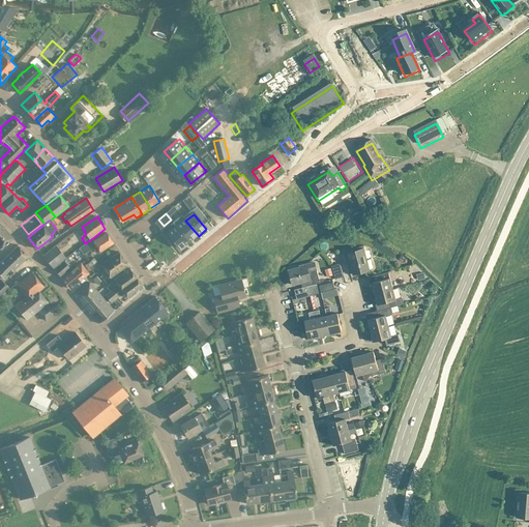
[(190,242),(199,236),(185,221),(177,228),(190,242)]
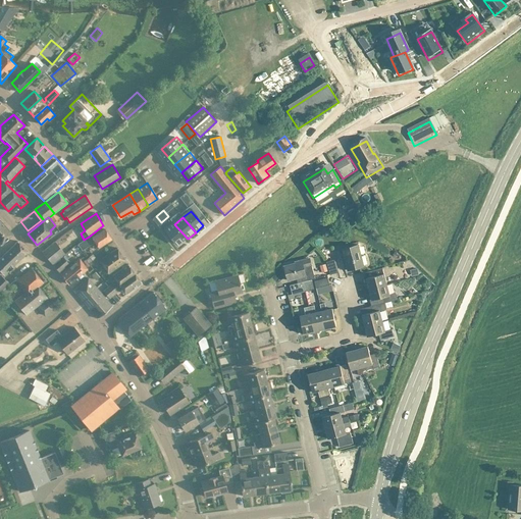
[(0,218),(0,243),(2,245),(13,235),(0,218)]
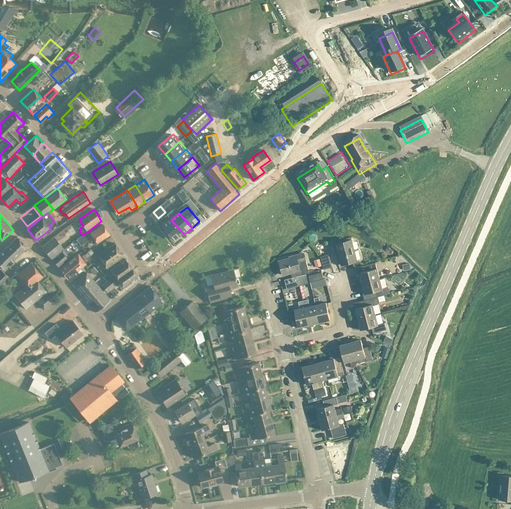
[(176,241),(184,234),(171,220),(164,226),(176,241)]
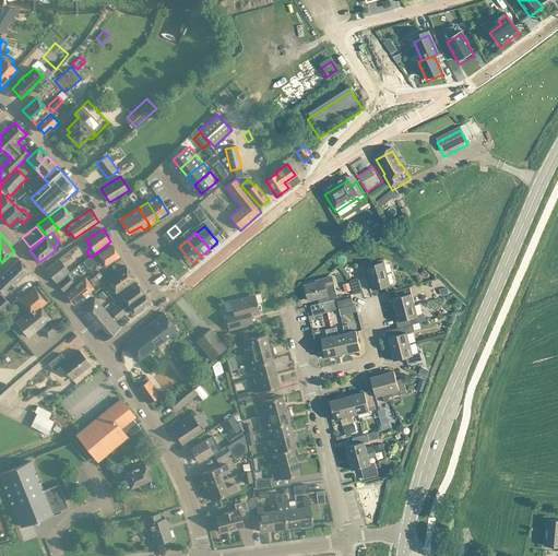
[(120,256),(114,246),(99,255),(106,265),(120,256)]
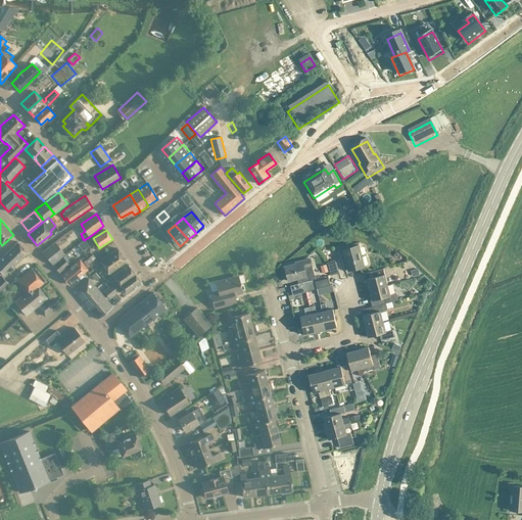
[(0,270),(5,275),(29,252),(18,242),(0,260),(0,270)]
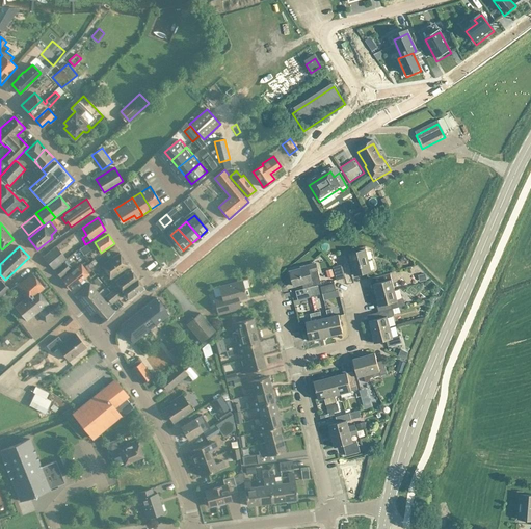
[(56,246),(44,257),(52,267),(64,257),(56,246)]
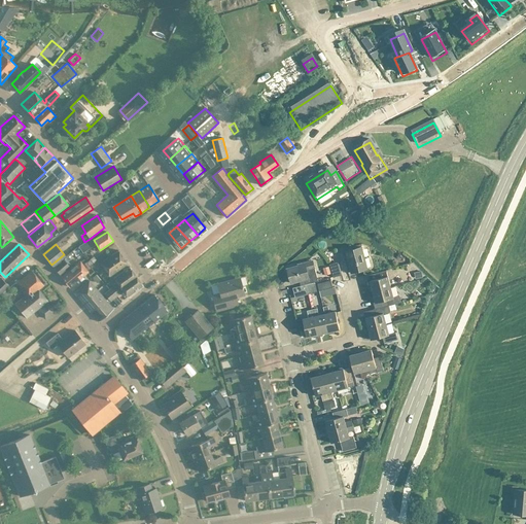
[(119,250),(107,258),(104,253),(97,258),(100,264),(101,263),(101,264),(109,276),(128,264),(119,250)]
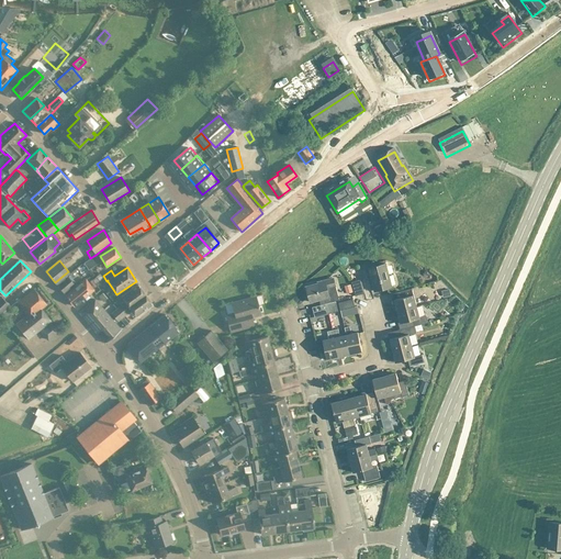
[(392,291),(386,268),(369,271),(376,295),(392,291)]
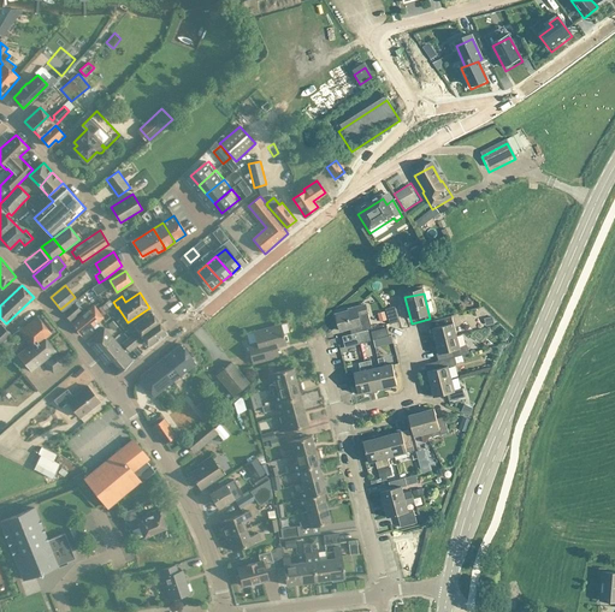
[(106,296),(100,303),(106,309),(113,302),(106,296)]
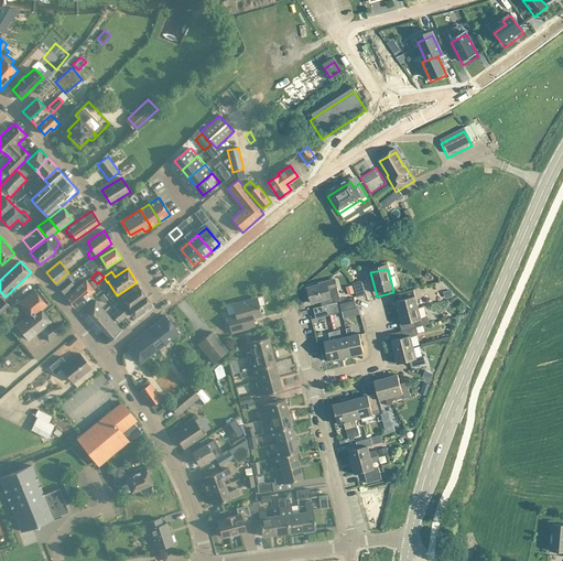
[(65,294),(75,286),(67,277),(57,286),(65,294)]
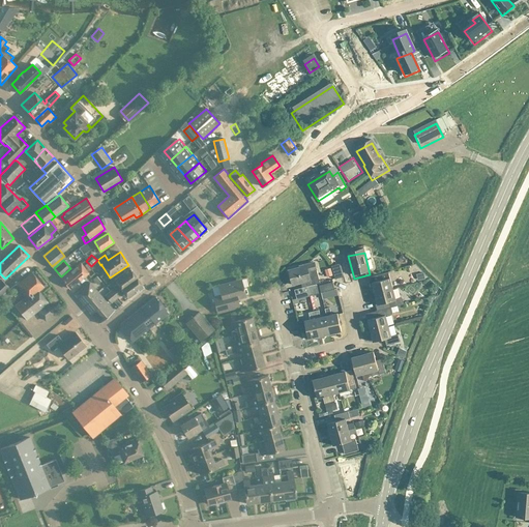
[(63,279),(70,289),(89,273),(81,264),(63,279)]
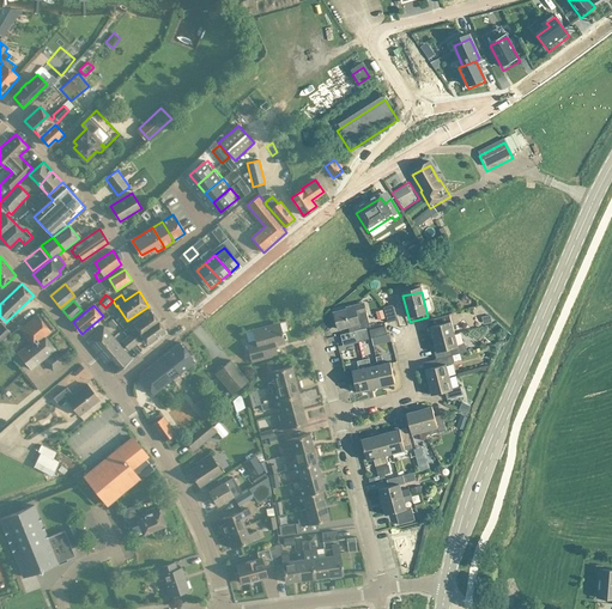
[(370,332),(367,316),(364,308),(351,311),(351,312),(335,317),(339,333),(349,330),(351,336),(357,335),(367,333),(367,332),(370,332)]
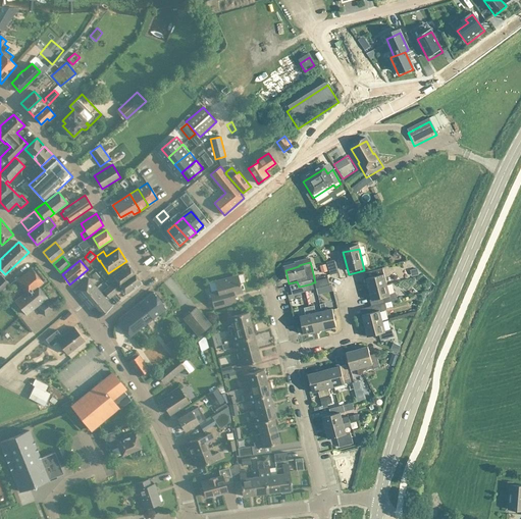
[(136,273),(128,264),(113,275),(120,284),(136,273)]
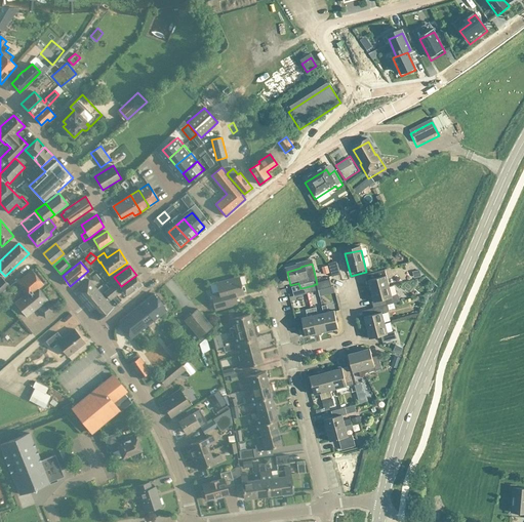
[(39,288),(44,284),(32,270),(17,283),(27,294),(16,303),(27,316),(47,300),(39,288)]
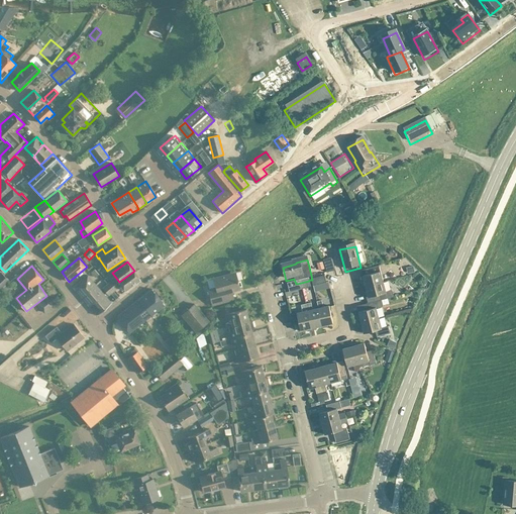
[(367,290),(384,285),(380,269),(359,274),(363,285),(365,284),(367,290)]
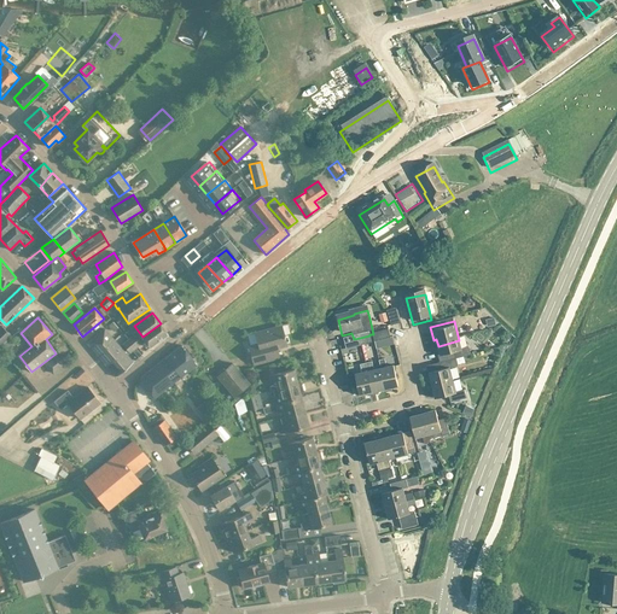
[(161,323),(143,337),(150,348),(168,334),(161,323)]
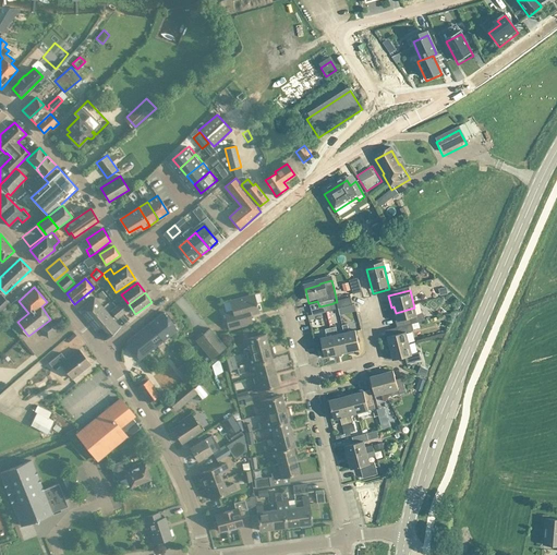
[(243,317),(259,313),(255,294),(230,301),(232,311),(223,313),(229,330),(245,325),(243,317)]
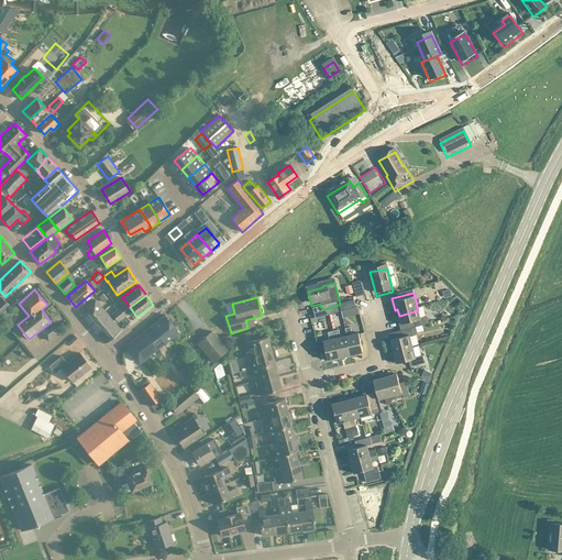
[(2,298),(0,299),(0,315),(10,306),(2,298)]
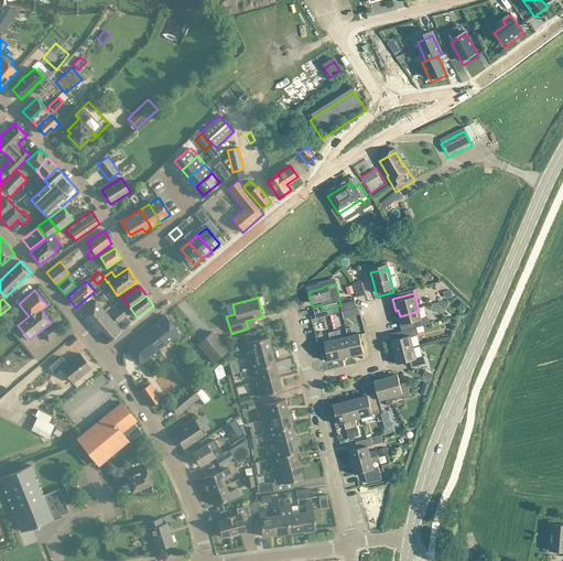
[(89,324),(105,311),(96,301),(80,314),(89,324)]
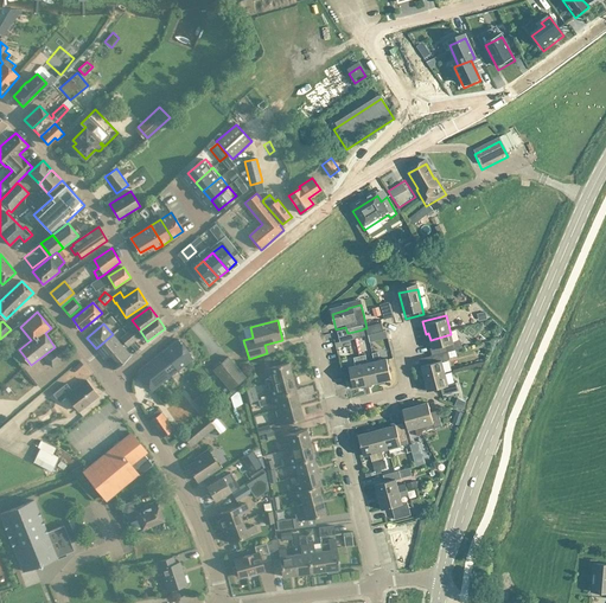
[(382,327),(367,331),(369,339),(384,335),(382,327)]
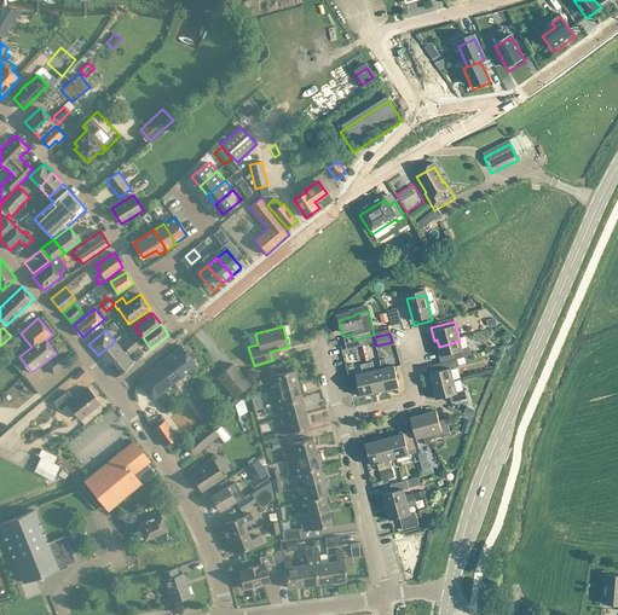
[(370,336),(361,338),(363,346),(363,349),(373,347),(370,336)]
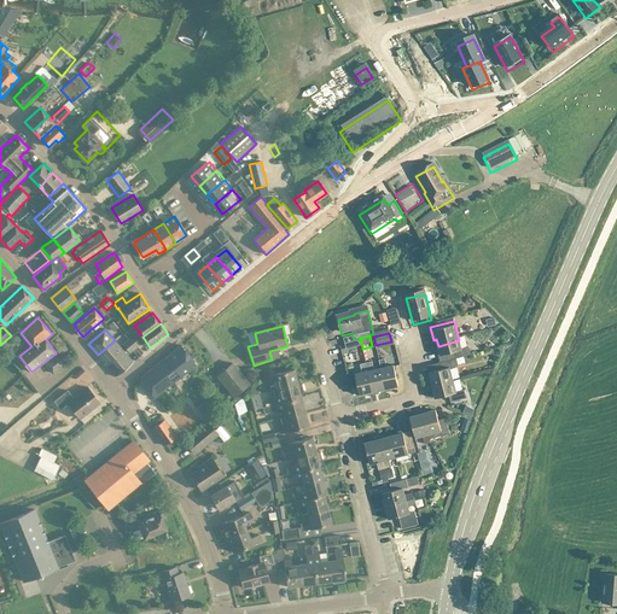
[(360,338),(354,339),(344,341),(347,354),(362,349),(362,345),(360,338)]
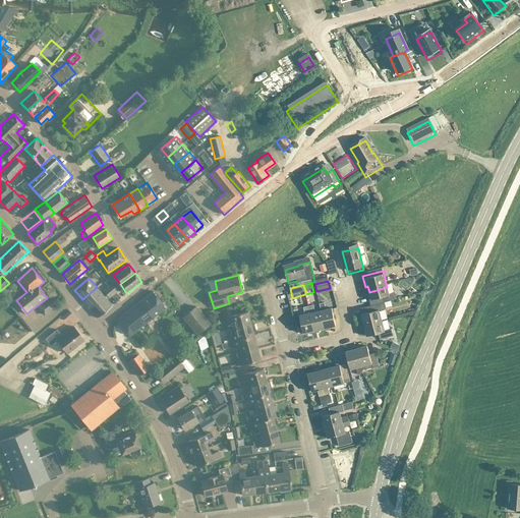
[(97,287),(82,299),(90,308),(105,296),(97,287)]
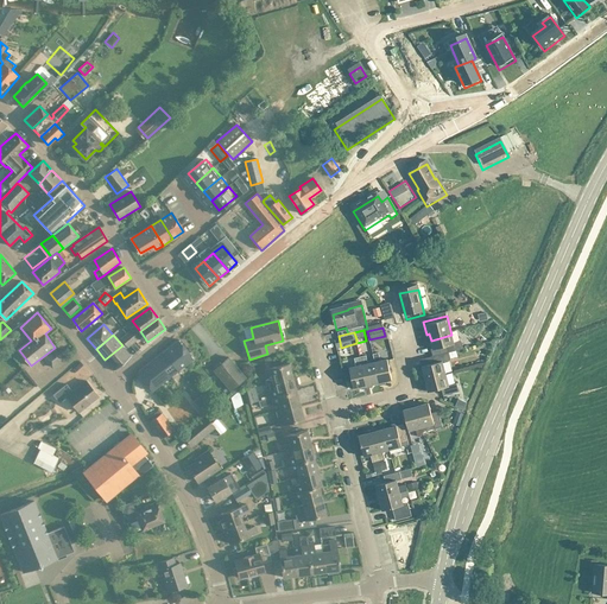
[(131,338),(127,335),(121,339),(128,348),(134,343),(131,338)]
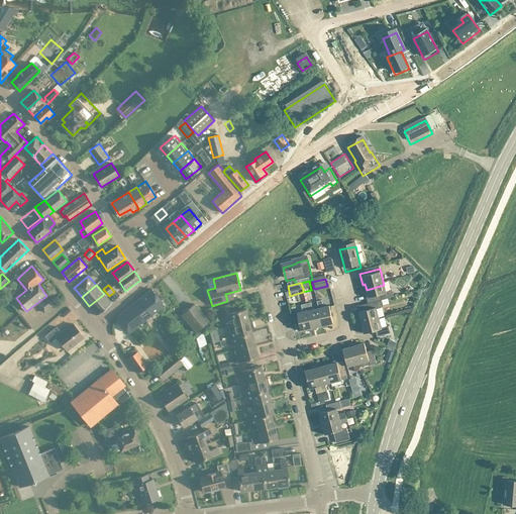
[(384,285),(367,290),(368,296),(366,296),(369,306),(382,303),(388,302),(384,285)]
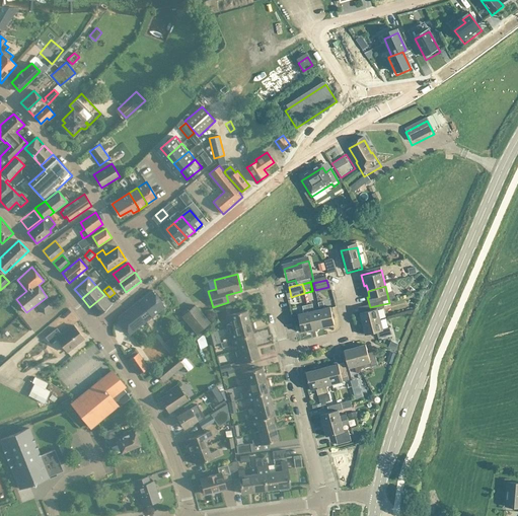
[(153,290),(118,318),(130,335),(165,306),(153,290)]
